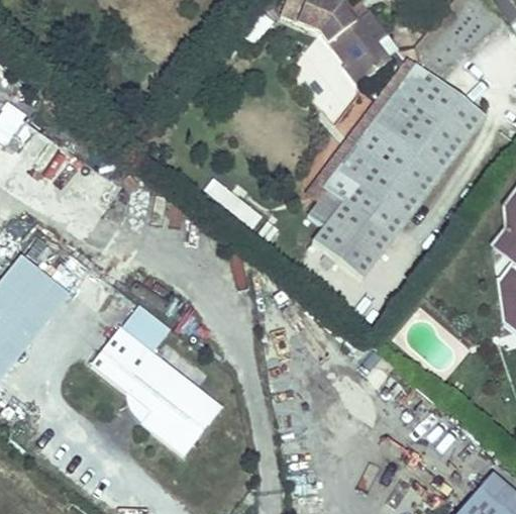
[(284,0),(281,10),(296,16),(292,26),(317,36),(324,45),(326,43),(357,85),(390,60),(388,57),(377,41),(386,35),(387,34),(370,11),(359,19),(345,0),(284,0)]
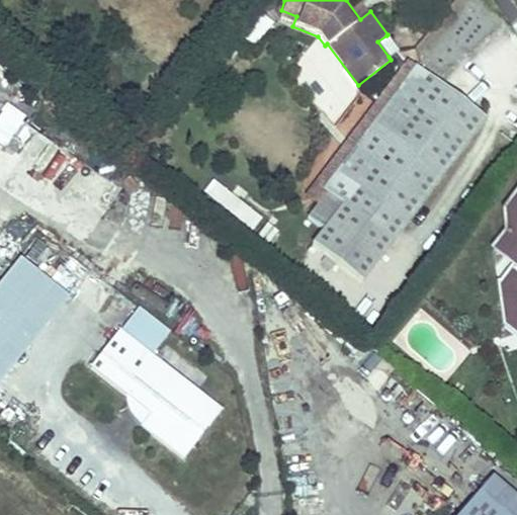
[(386,35),(377,41),(389,57),(398,50),(386,35)]
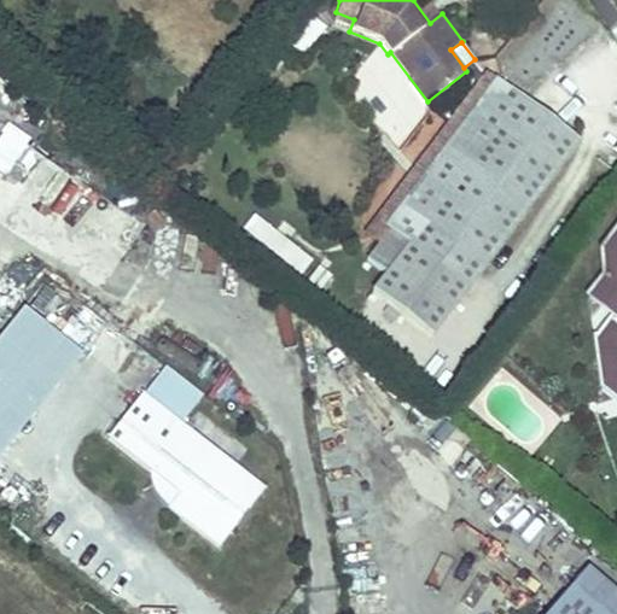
[(493,77),(380,224),(388,229),(365,259),(383,273),(368,291),(431,338),(580,142),(493,77)]
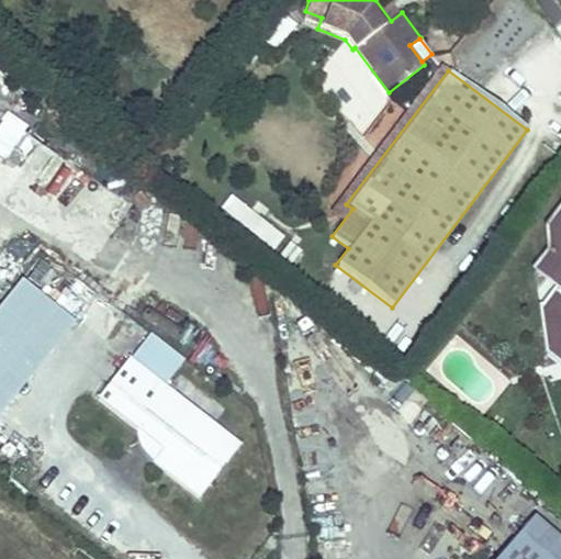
[(4,109),(0,118),(0,149),(10,155),(26,119),(4,109)]
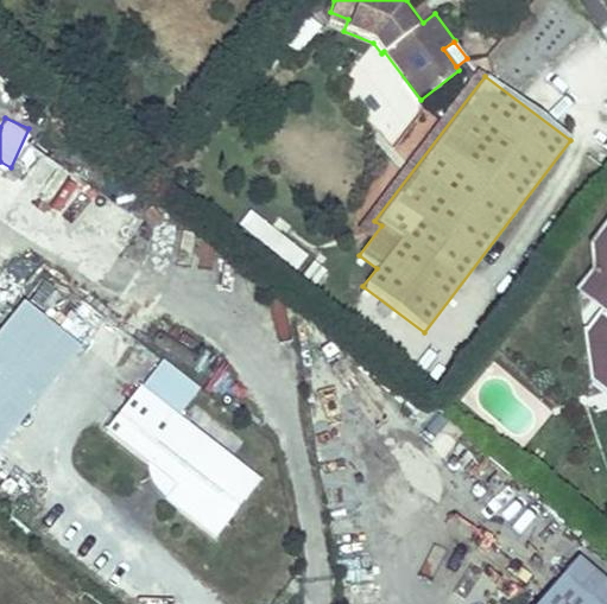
[(11,164),(59,196),(75,173),(26,141),(11,164)]
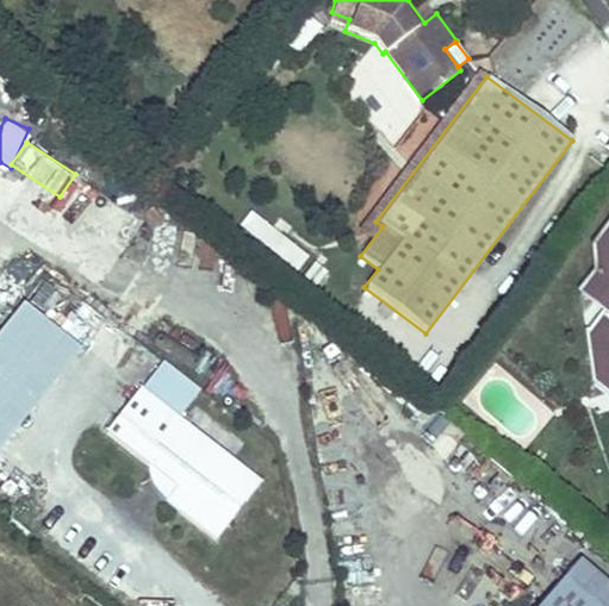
[(250,208),(241,223),(296,264),(306,251),(250,208)]
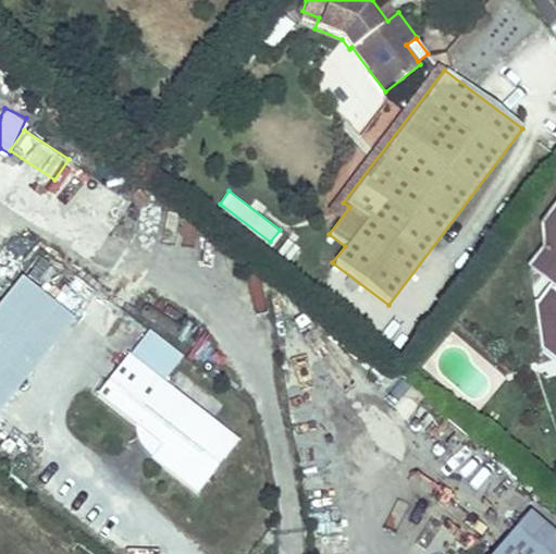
[(544,287),(531,306),(538,352),(555,365),(555,200),(535,230),(538,251),(522,272),(544,287)]
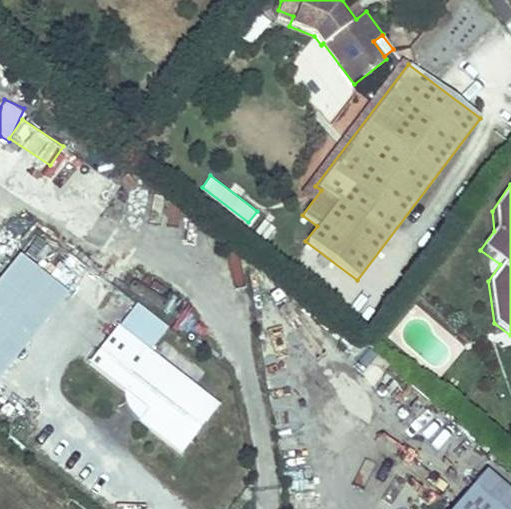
[(0,372),(68,288),(21,251),(0,278),(0,372)]
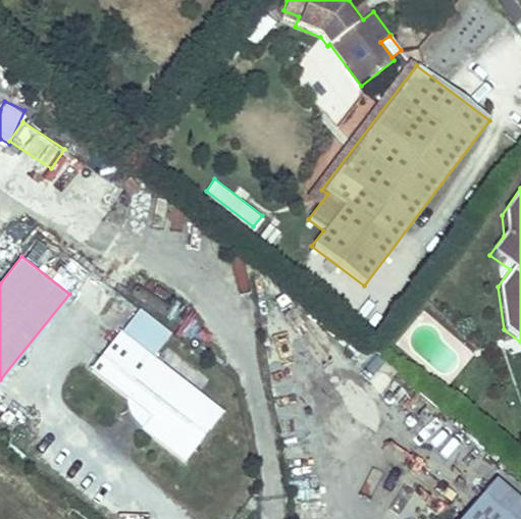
[(139,307),(120,331),(152,356),(171,330),(139,307)]
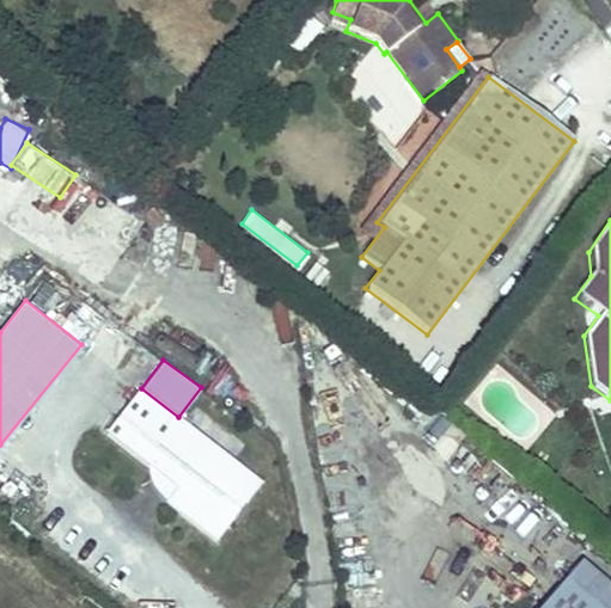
[(141,388),(108,433),(150,465),(179,486),(169,502),(219,539),(263,480),(178,417),(141,388)]
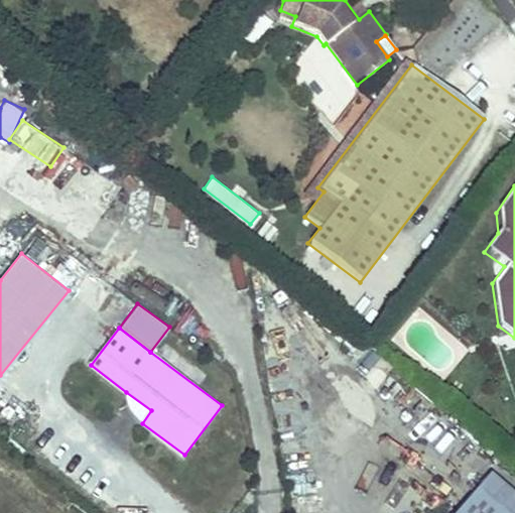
[(142,423),(151,410),(126,392),(125,395),(126,399),(128,403),(130,408),(134,415),(142,423)]
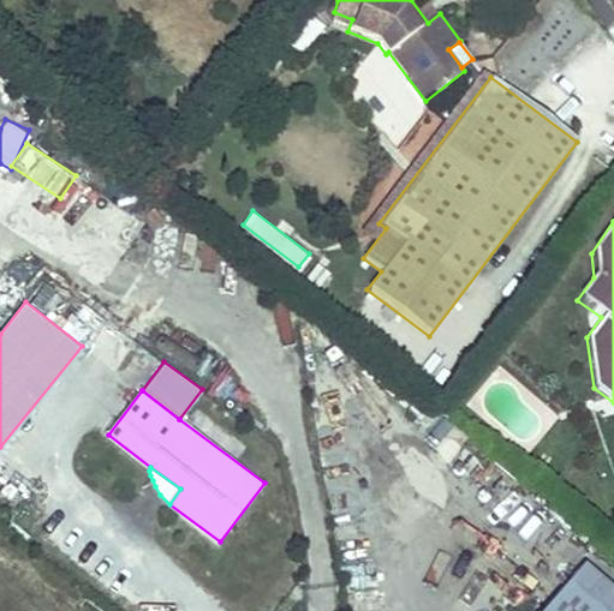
[(613,586),(585,563),(571,581),(606,610),(613,610),(613,586)]
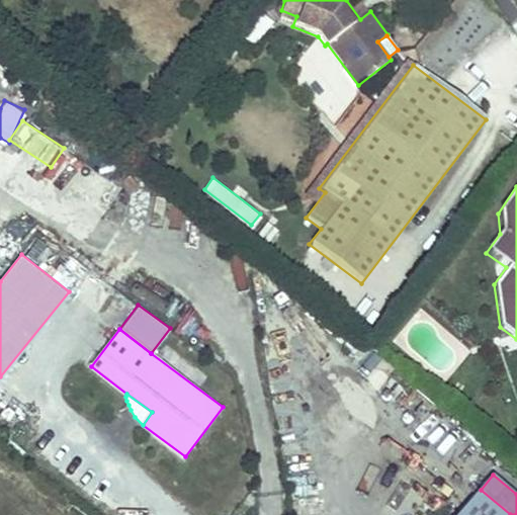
[(510,514),(481,490),(458,514),(510,514)]
